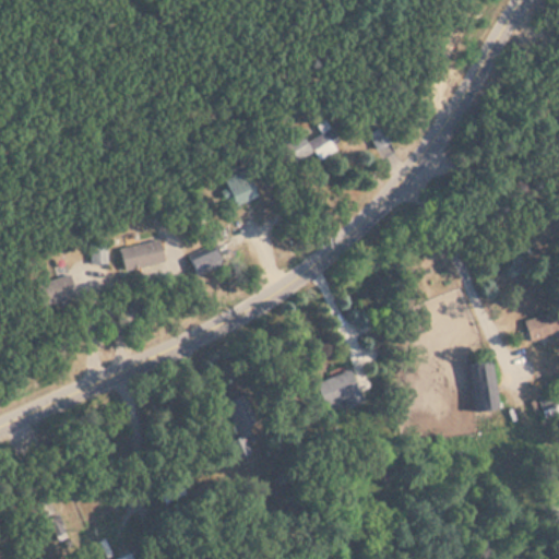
[(316,127),(320,133),(306,142),(318,161),(334,151),(329,143),(334,140),(324,122),(316,127)]
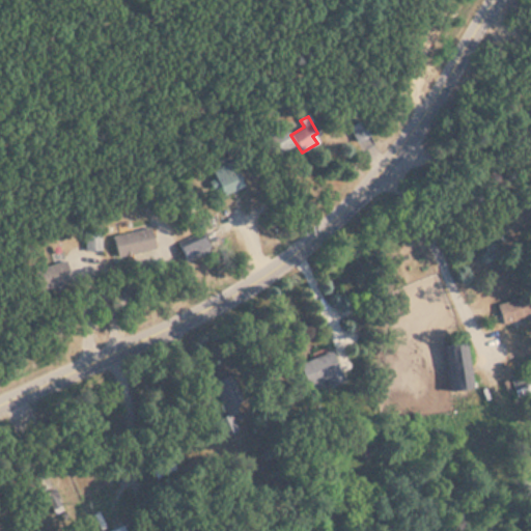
[(288,138),(281,140),(283,147),(290,145),(288,138)]
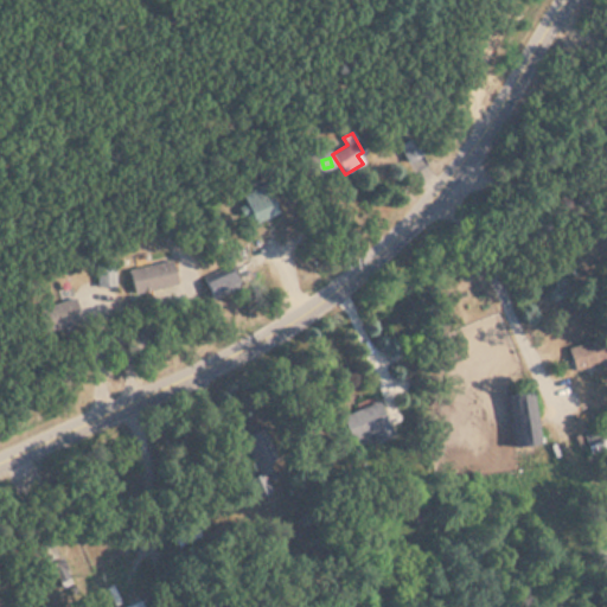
[(275,216),(267,185),(243,192),(251,223),(275,216)]
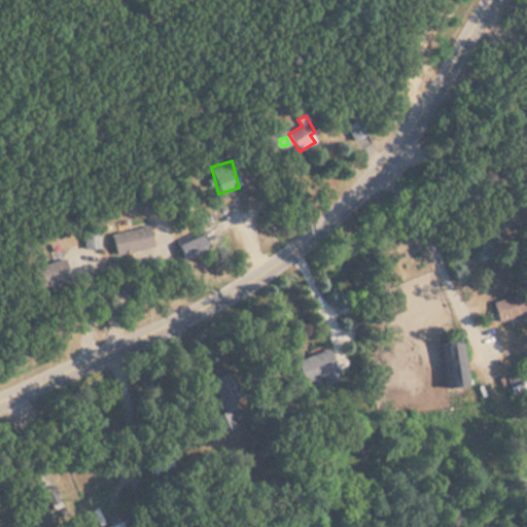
[(112,234),(115,254),(152,248),(149,227),(112,234)]
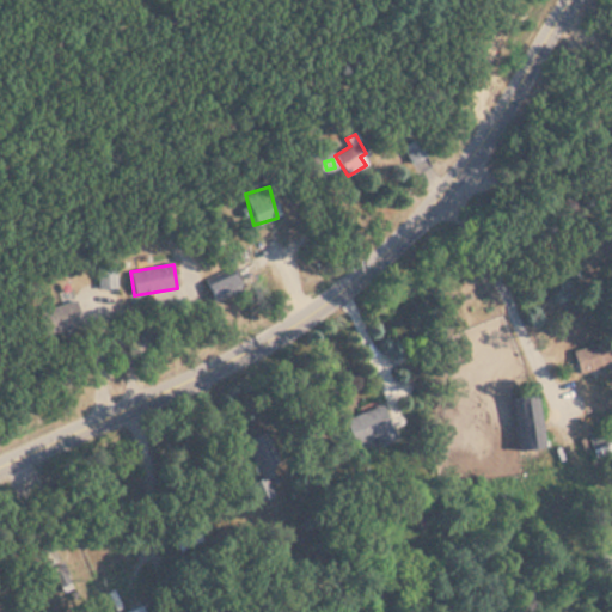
[(98,289),(116,289),(116,265),(98,265),(98,289)]
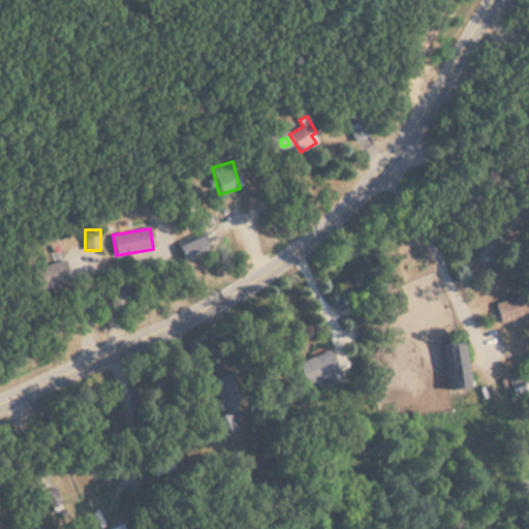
[(183,258),(203,254),(199,241),(180,246),(183,258)]
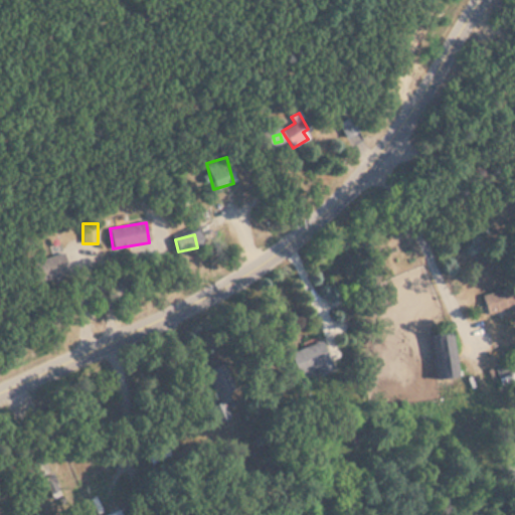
[(68,274),(62,253),(33,263),(39,283),(68,274)]
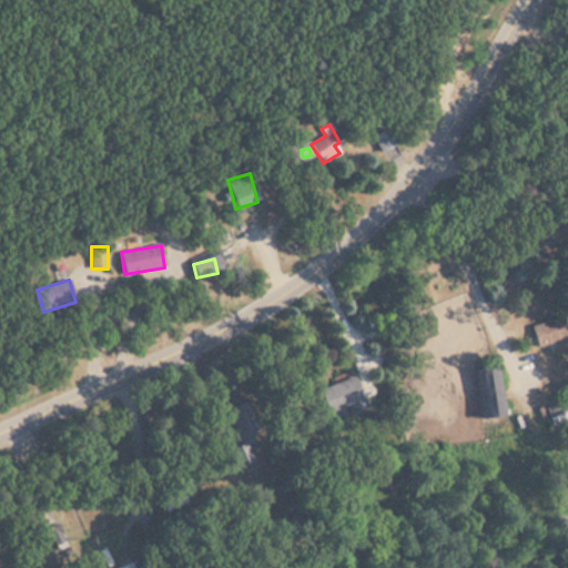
[(538,347),(567,338),(567,315),(533,326),(538,347)]
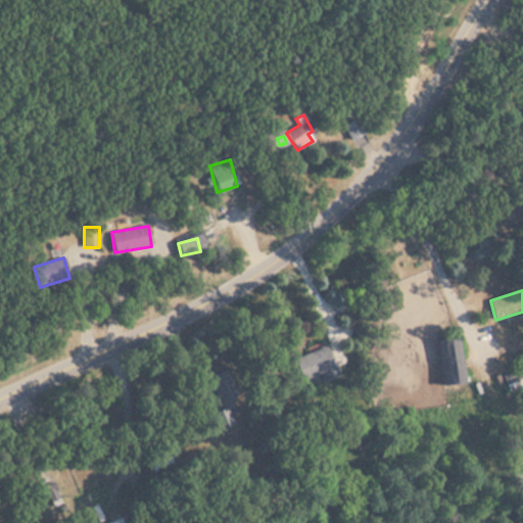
[(436,341),(442,385),(466,382),(460,338),(436,341)]
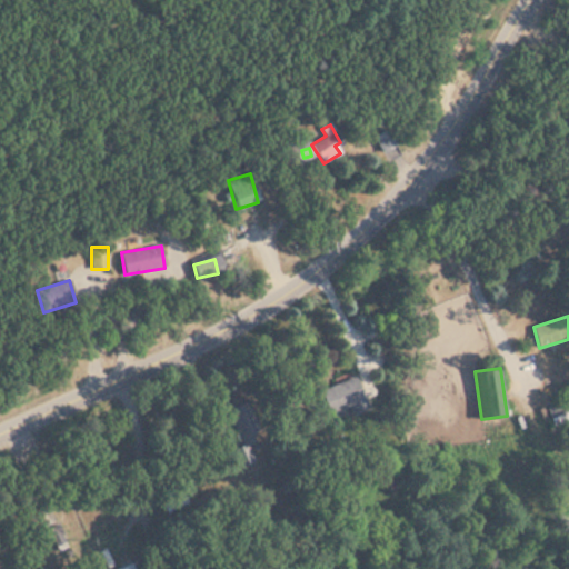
[(321,388),(329,418),(366,408),(358,379),(321,388)]
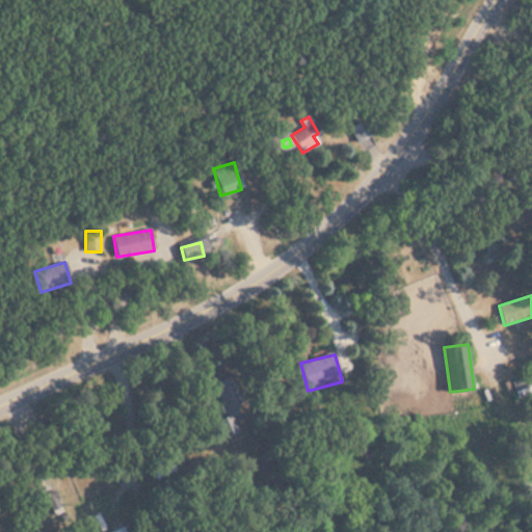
[(243,400),(231,374),(212,383),(229,418),(239,413),(235,404),(243,400)]
